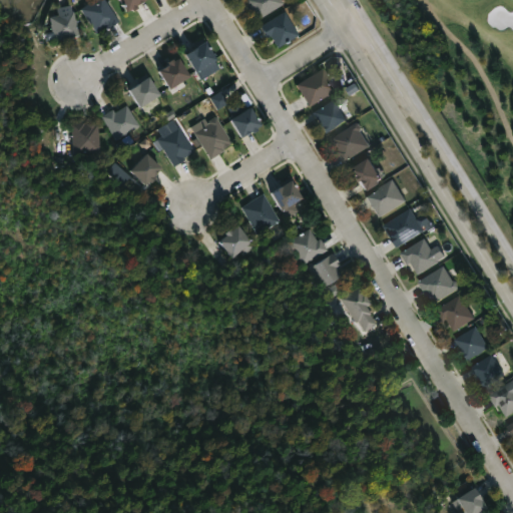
[(113,23),(106,27),(105,25),(93,32),(77,8),(89,0),(102,0),(116,21),(113,23)]
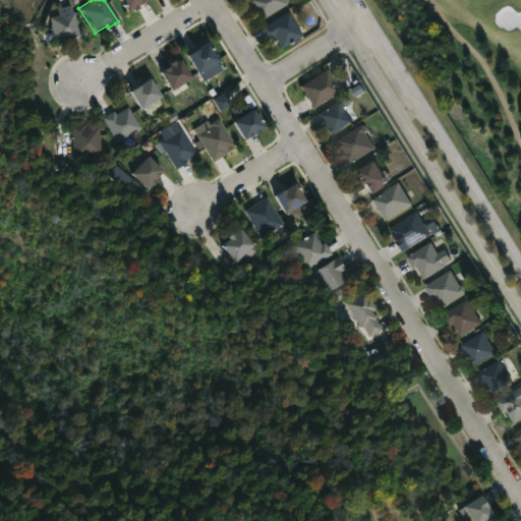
[(133,7),(128,10),(127,8),(121,11),(114,0),(140,0),(132,5),(133,7)]
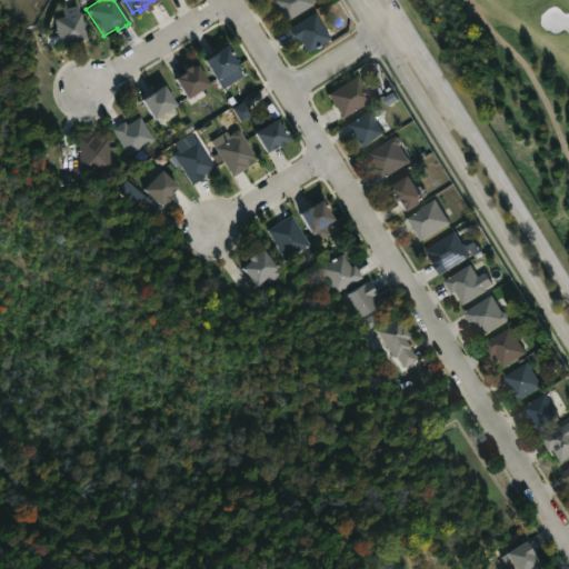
[(309,0),(311,3),(281,22),(268,0),(309,0)]
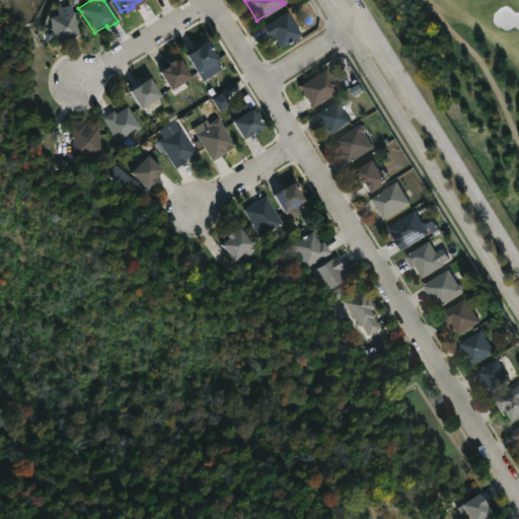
[(67,4),(69,11),(71,11),(78,35),(53,42),(46,16),(55,14),(53,7),(67,4)]
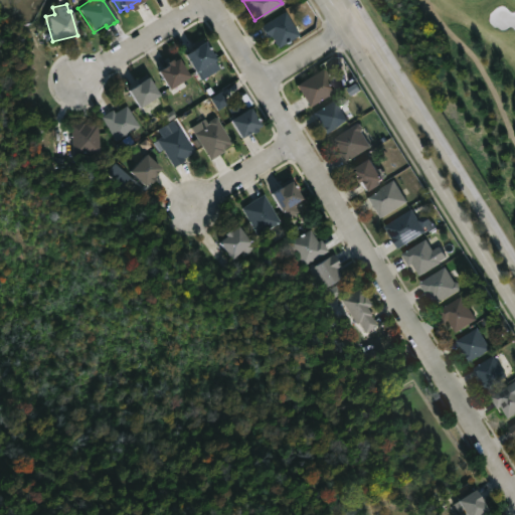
[(298,34),(278,47),(270,35),(267,37),(260,25),(284,11),(298,34)]
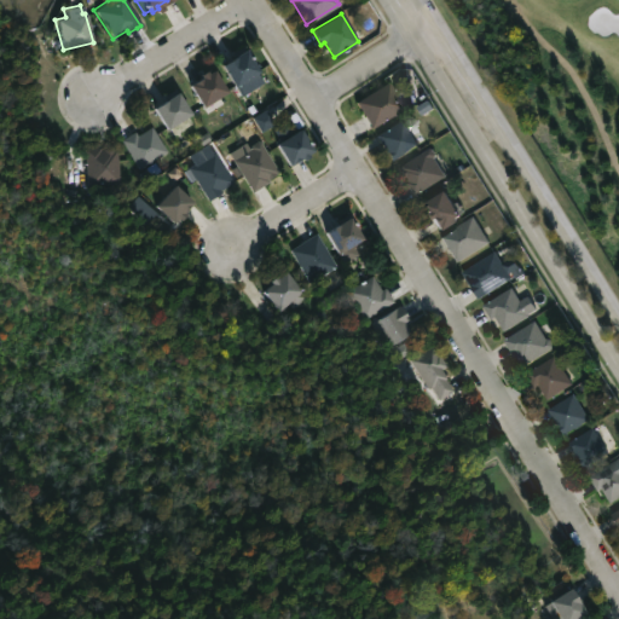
[(261,81),(241,94),(235,84),(230,87),(217,65),(242,48),(261,81)]
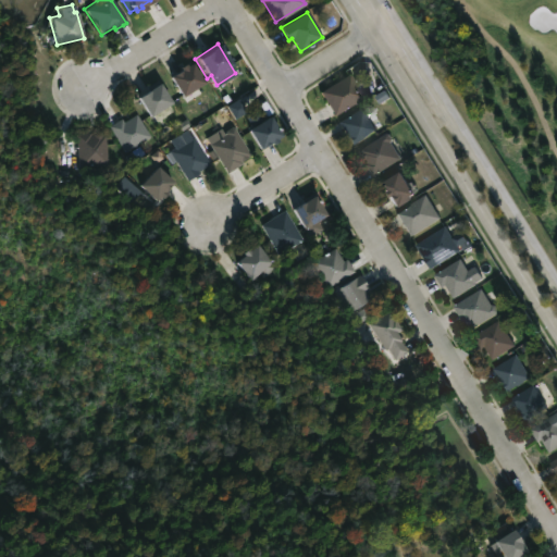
[(188,62),(200,83),(177,97),(165,77),(177,70),(175,67),(188,62)]
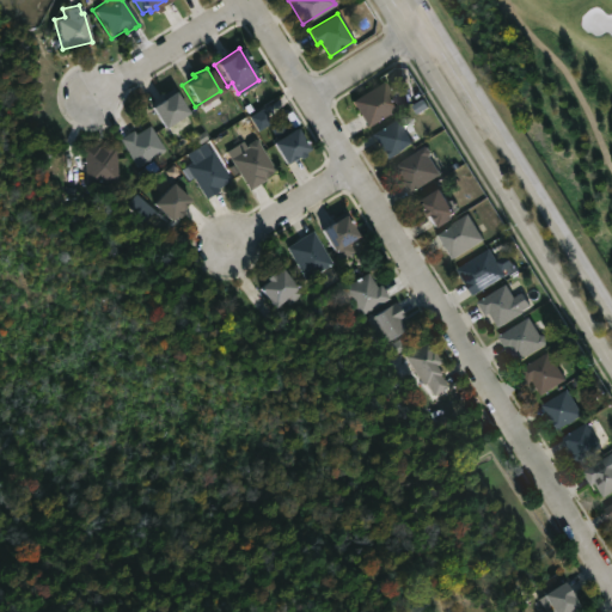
[(399,108),(367,128),(350,101),(383,80),(399,108)]
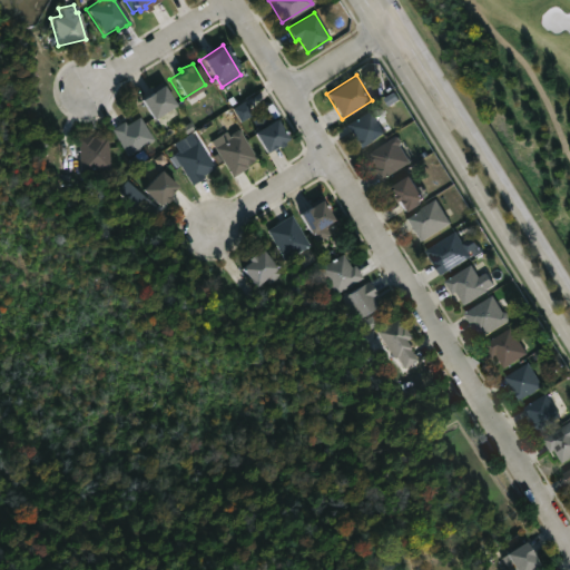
[(154,116),(148,119),(137,99),(158,85),(172,106),(154,116)]
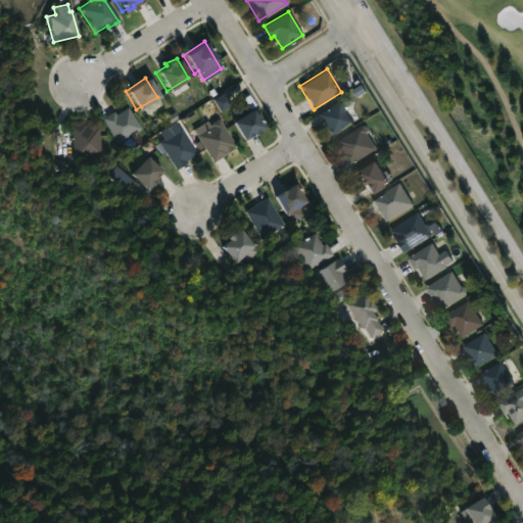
[(352,122),(330,136),(317,114),(339,100),(352,122)]
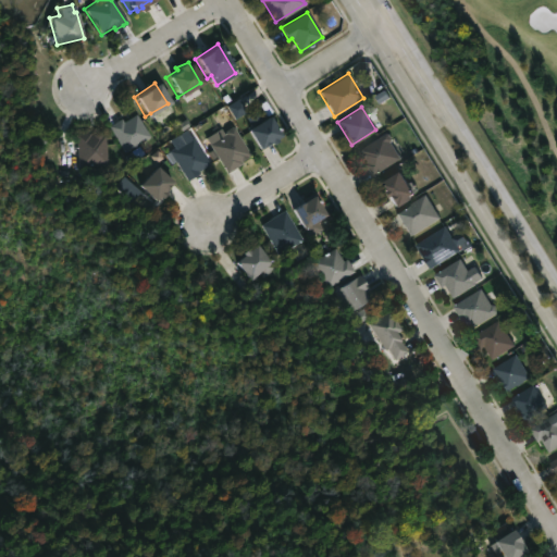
[(135,113),(149,136),(124,151),(108,125),(121,118),(123,121),(135,113)]
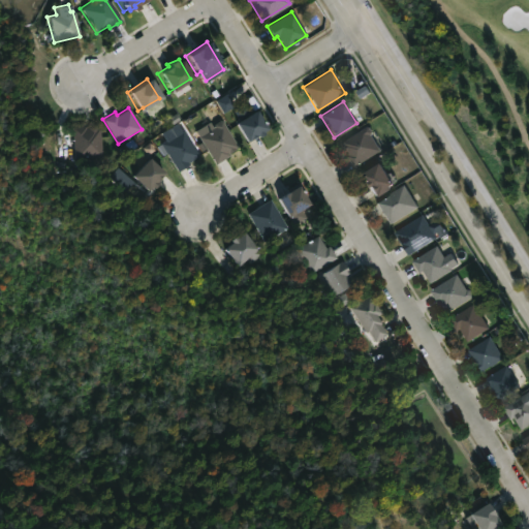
[(248,138),(242,143),(230,123),(252,111),(263,130),(248,138)]
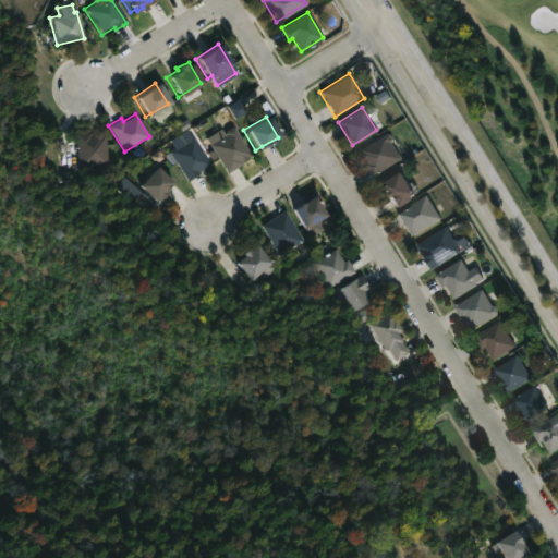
[(232,128),(250,156),(241,161),(242,164),(226,173),(204,137),(220,128),(223,134),(226,130),(230,126),(232,128)]
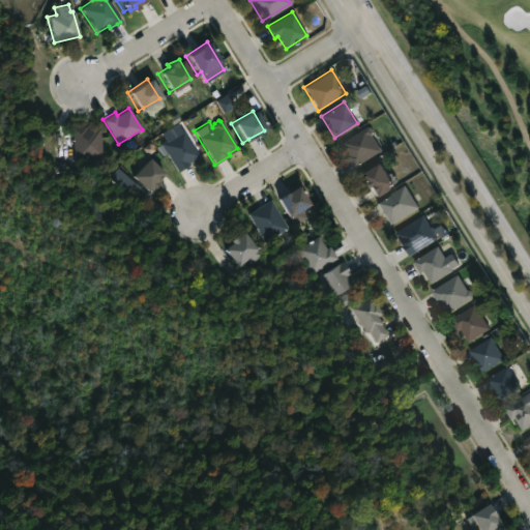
[(85,126),(85,127),(98,126),(101,163),(75,165),(71,127),(85,126)]
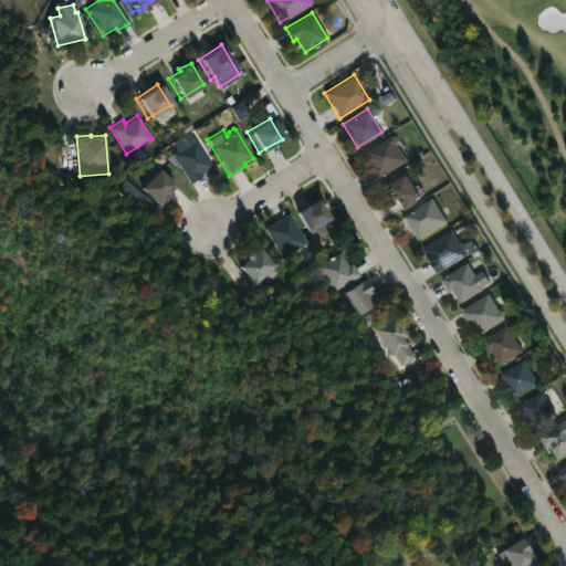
[(407,161),(378,180),(370,167),(371,166),(365,156),(367,155),(365,153),(390,136),(394,136),(397,142),(396,145),(407,161)]
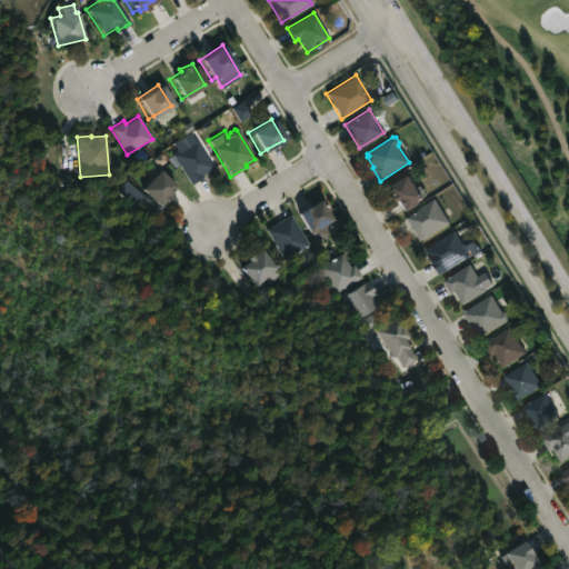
[(193,181),(189,185),(171,155),(195,140),(212,167),(201,175),(202,177),(193,181)]
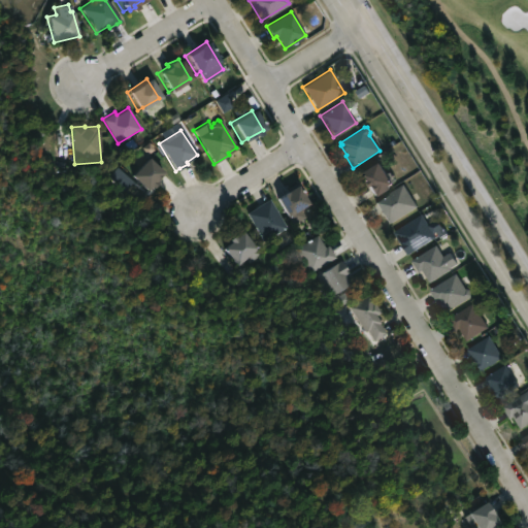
[(154,184),(150,188),(147,186),(142,191),(127,176),(144,158),(160,173),(152,182),(154,184)]
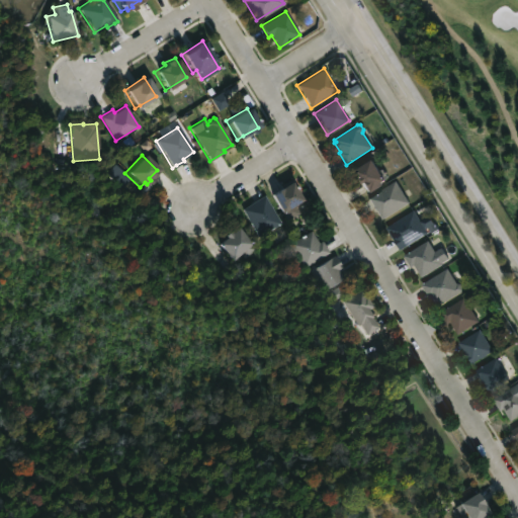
[(369,160),(377,172),(381,170),(385,177),(380,179),(381,181),(364,192),(357,181),(354,183),(352,178),(353,177),(350,172),(369,160)]
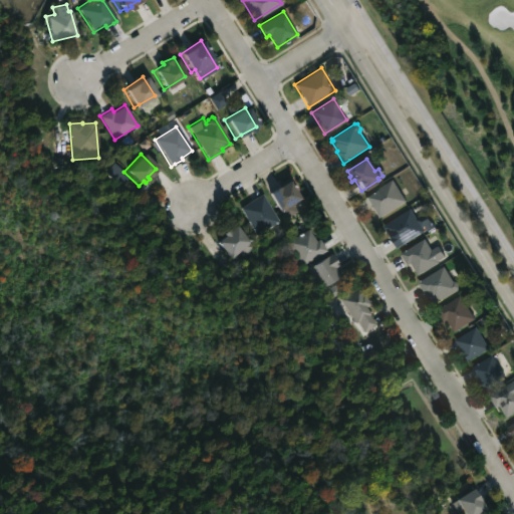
[(280,210),(277,212),(266,194),(288,180),(299,198),(280,210)]
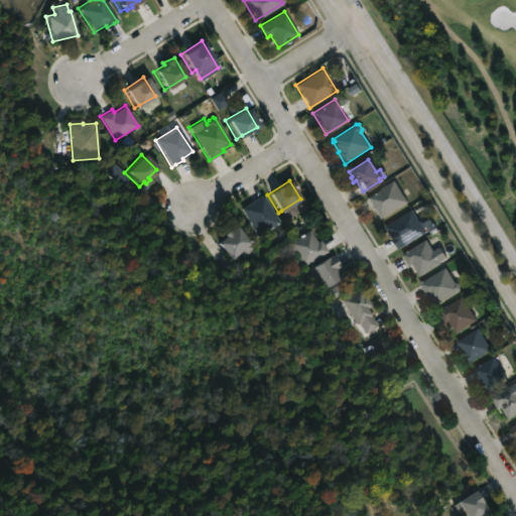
[(406,203),(379,220),(366,198),(393,180),(406,203)]
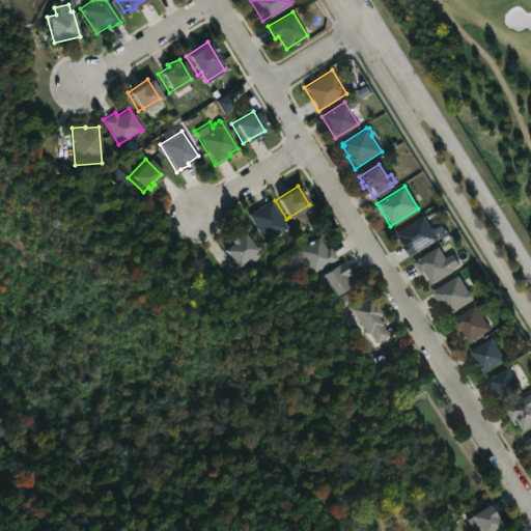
[(290,228),(267,244),(248,216),(272,200),(290,228)]
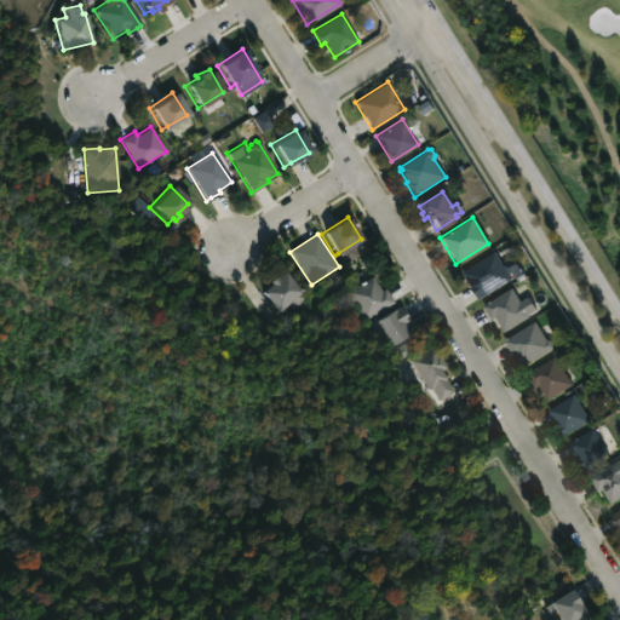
[(511,279),(477,299),(461,274),(495,253),(511,279)]
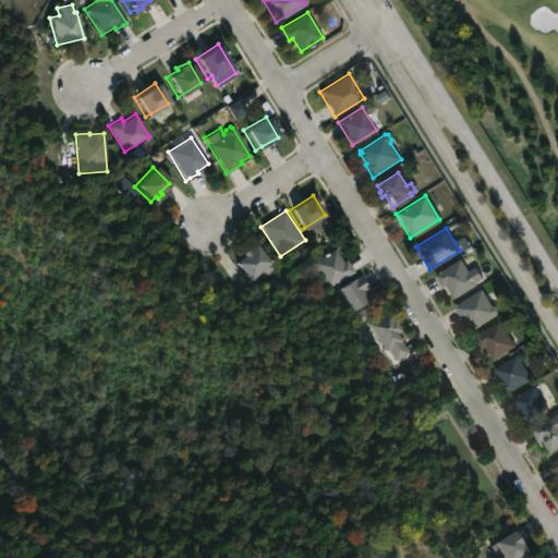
[(255,245),(269,264),(273,262),(278,268),(267,277),(263,270),(249,281),(234,263),(242,257),(240,254),(245,250),(247,252),(255,245)]
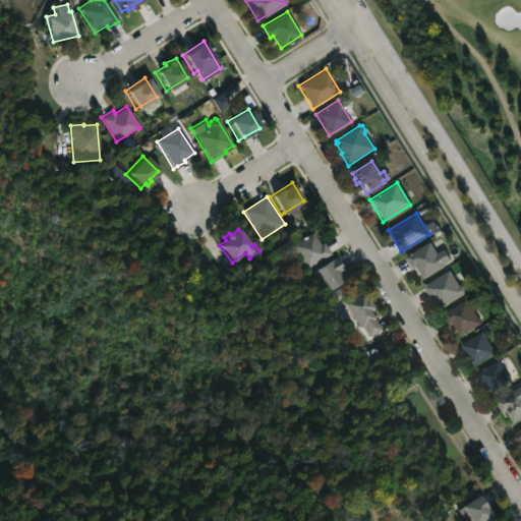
[(319,242),(320,243),(323,241),(332,253),(309,269),(293,245),(311,232),(319,242)]
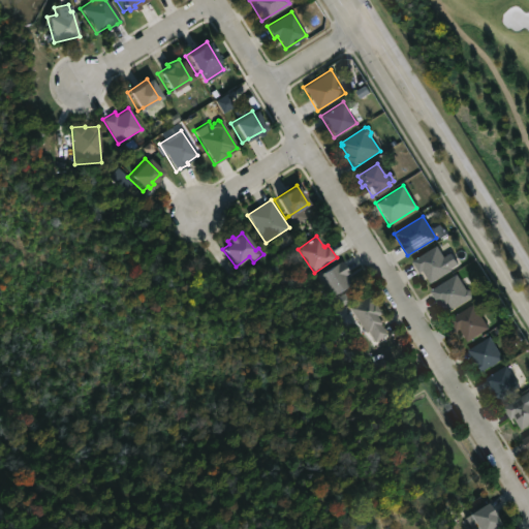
[(452,271),(430,284),(422,271),(418,274),(410,261),(436,246),(452,271)]
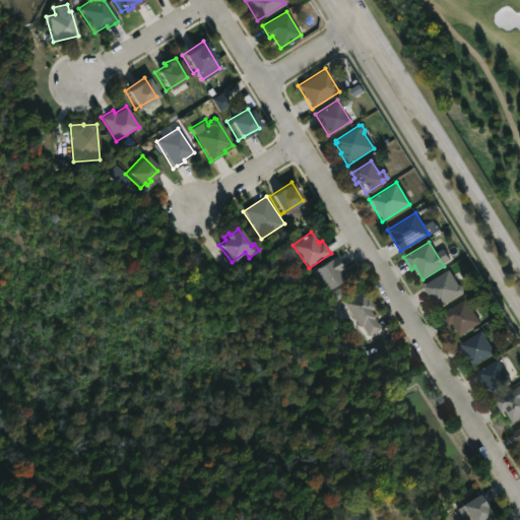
[(340,281),(324,290),(312,270),(336,257),(342,268),(338,271),(342,280),(340,281)]
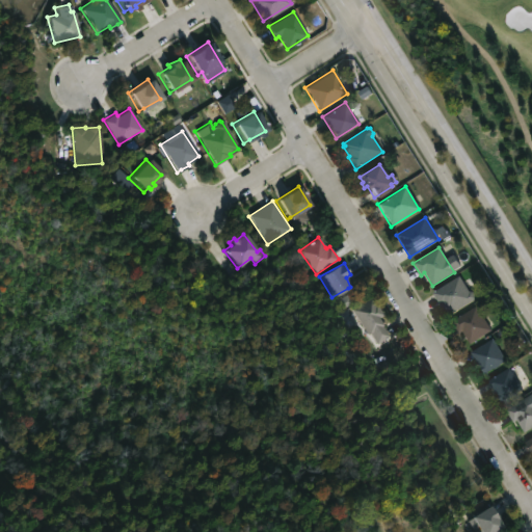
[(474,299),(446,317),(431,293),(458,276),(468,291),(471,292),(473,296),(474,299)]
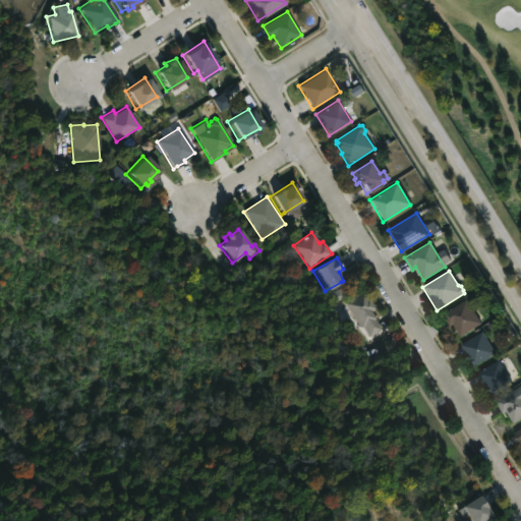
[(363,291),(375,307),(370,310),(381,328),(367,336),(361,325),(359,327),(344,302),(363,291)]
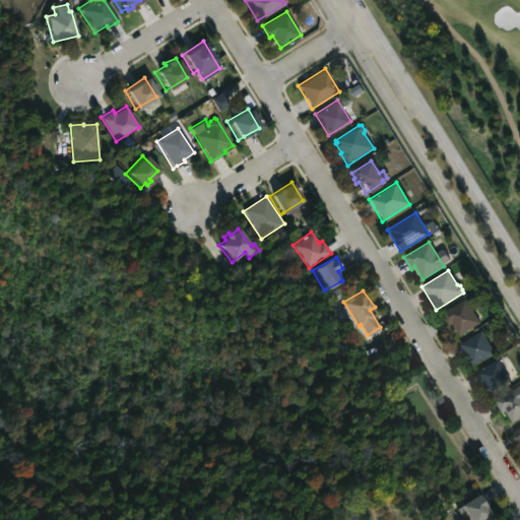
[(477,321),(480,326),(461,338),(452,324),(448,326),(441,315),(464,300),(477,321)]
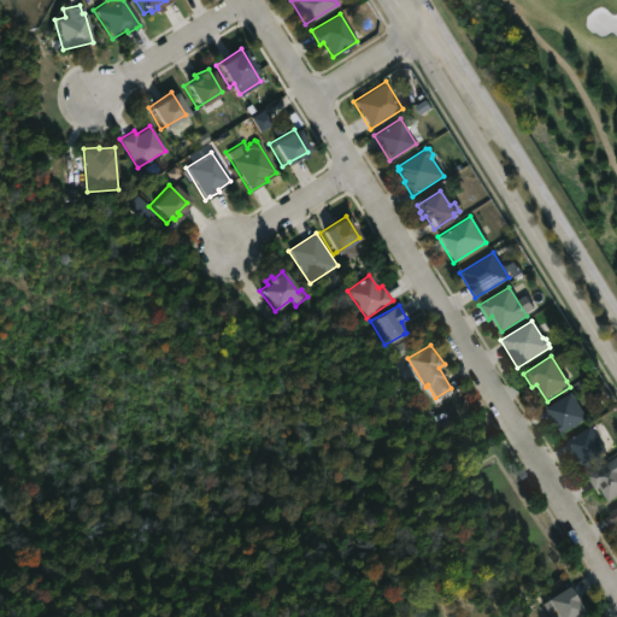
[(580,422),(559,433),(545,409),(571,393),(586,417),(579,421),(580,422)]
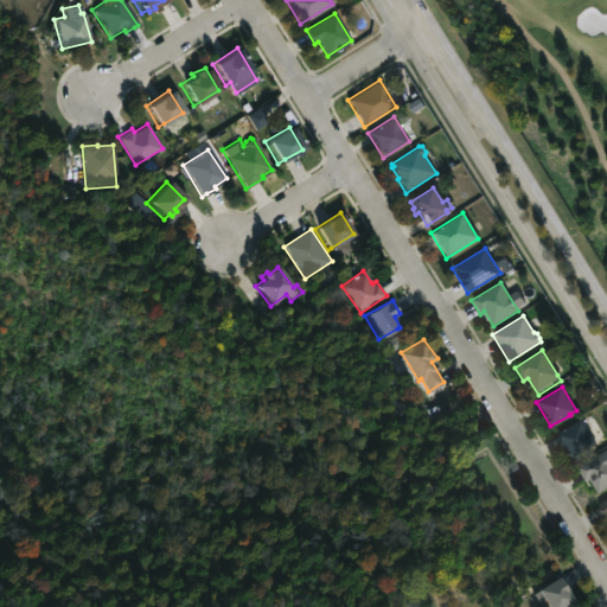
[(595,443),(570,458),(556,433),(581,419),(595,443)]
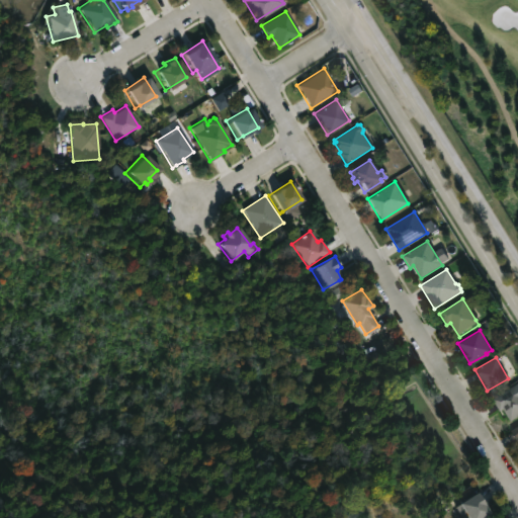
[(517,415),(510,421),(502,409),(500,410),(493,399),(517,381),(517,415)]
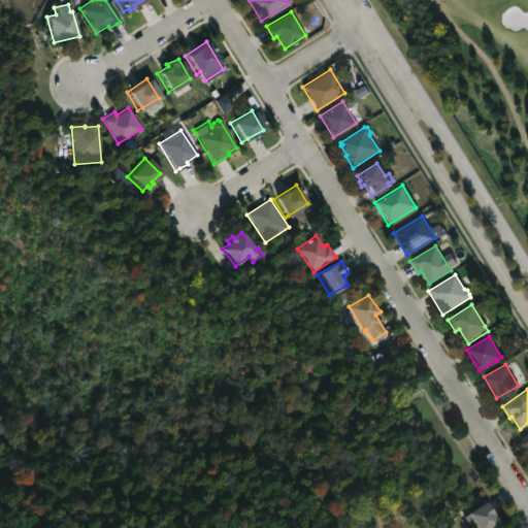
[(485,503),(490,512),(494,509),(500,519),(484,527),(470,527),(463,516),(466,514),(464,510),(483,499),(485,503)]
